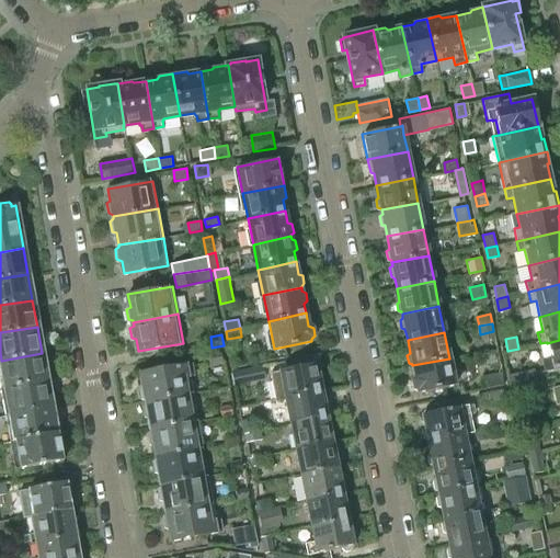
[(559,340),(547,343),(550,356),(547,357),(547,359),(541,360),(545,371),(559,366),(559,340)]
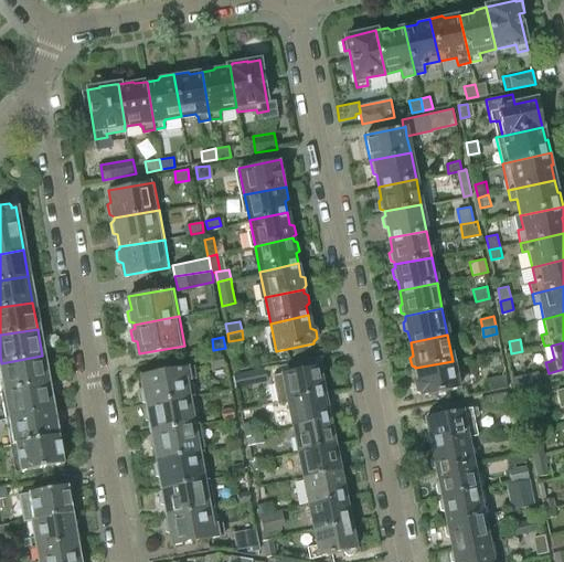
[(223,353),(211,356),(213,366),(224,363),(223,353)]
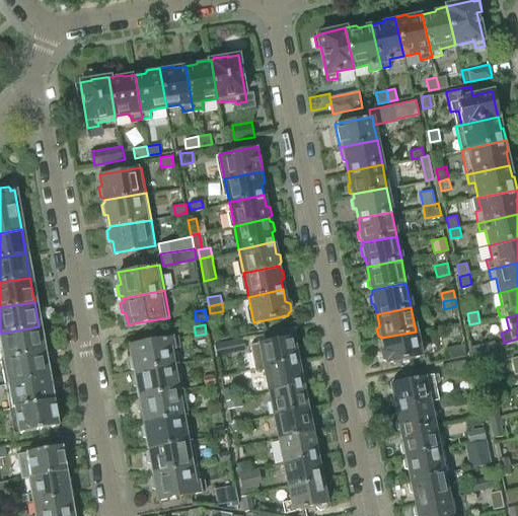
[(39,326),(1,334),(3,343),(0,343),(0,358),(5,358),(43,351),(39,326)]
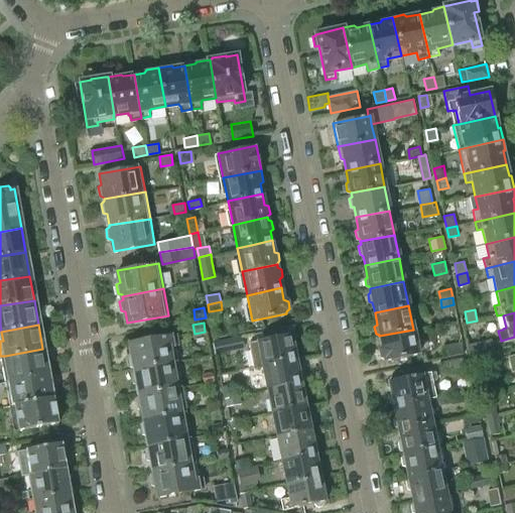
[(282,335),(249,342),(251,352),(259,351),(261,364),(295,356),(295,355),(297,353),(296,345),(292,343),(291,334),(290,332),(287,330),(284,331),(282,332),(282,335)]
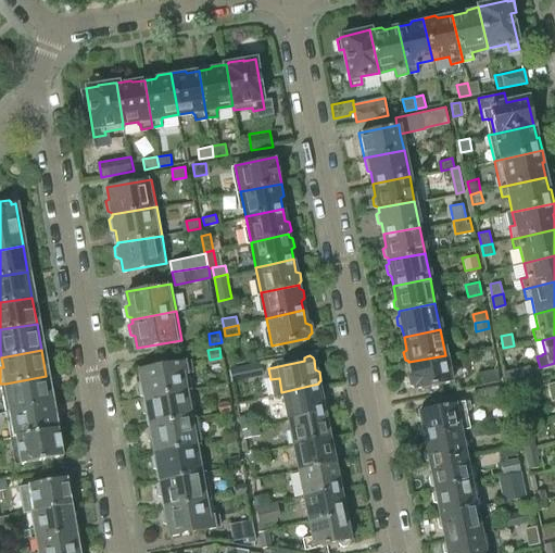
[(445,355),(408,362),(412,375),(408,377),(411,385),(414,386),(414,389),(451,381),(445,355)]
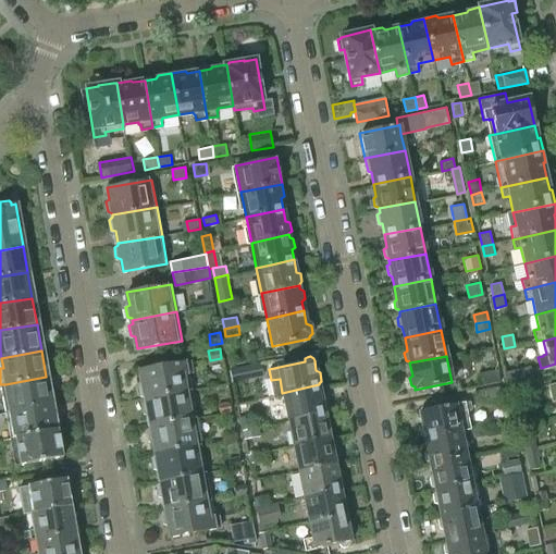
[(194,372),(192,359),(139,369),(141,380),(138,383),(140,393),(144,395),(145,396),(169,393),(188,390),(185,373),(192,372),(194,372)]
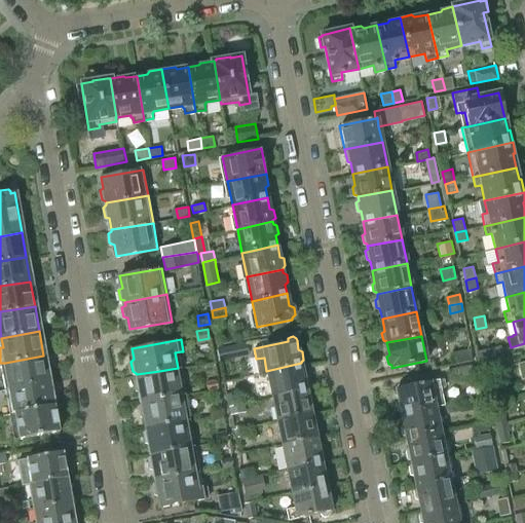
[(217,347),(219,360),(249,353),(247,341),(217,347)]
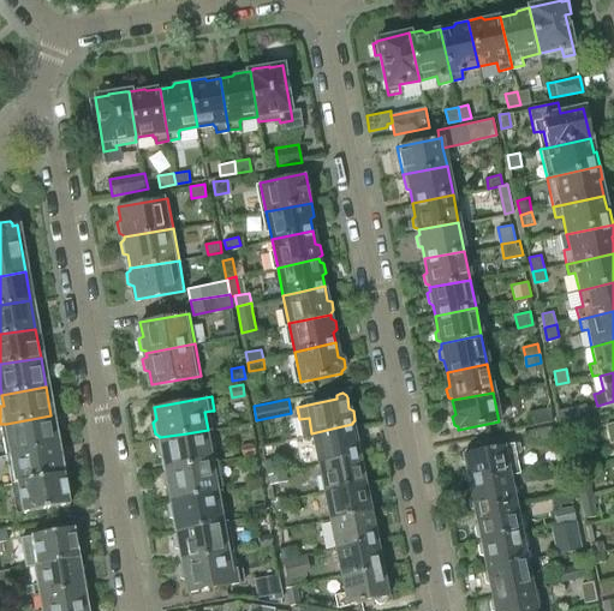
[(556,409),(560,426),(590,419),(585,403),(556,409)]
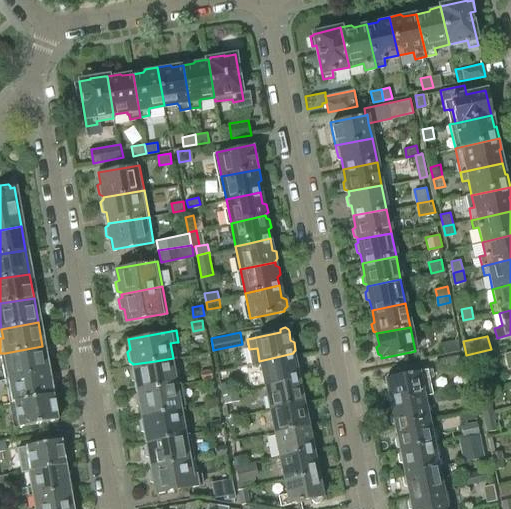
[(441,342),(443,353),(460,349),(458,338),(441,342)]
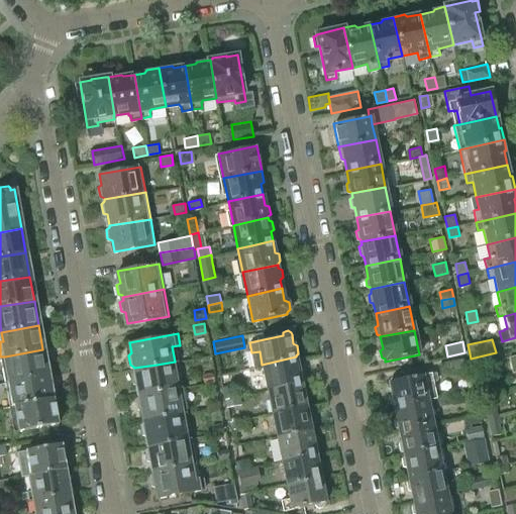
[(42,349),(5,356),(10,380),(46,374),(42,349)]
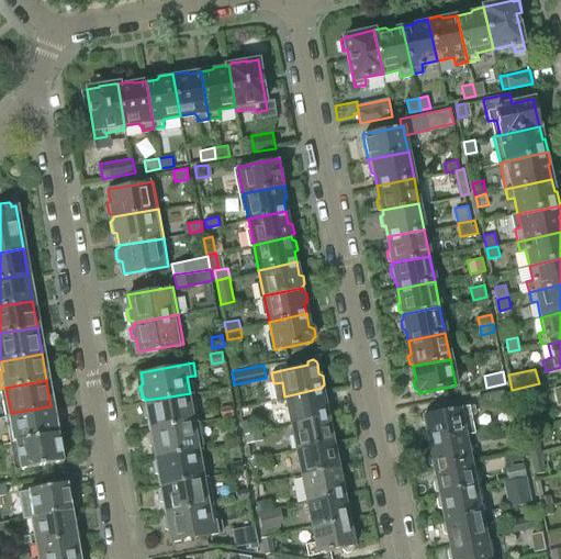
[(541,394),(539,383),(512,390),(514,401),(541,394)]
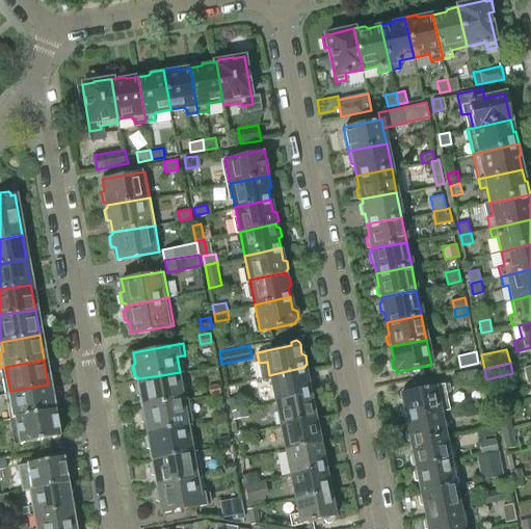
[(307,379),(304,367),(269,375),(274,399),(310,392),(309,390),(312,388),(311,380),(307,379)]
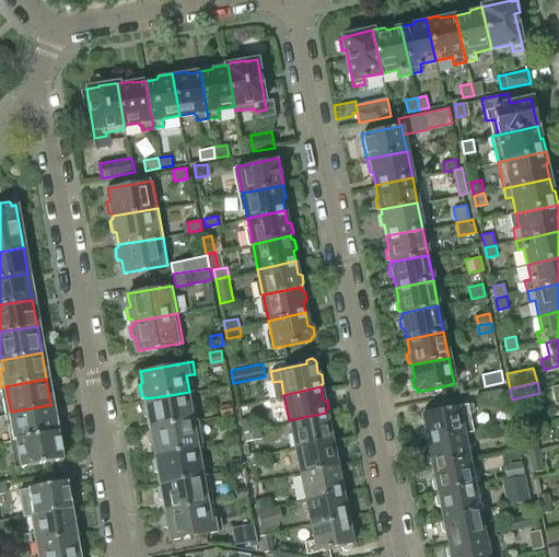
[(502,387),(476,393),(478,405),(508,398),(505,393),(502,387)]
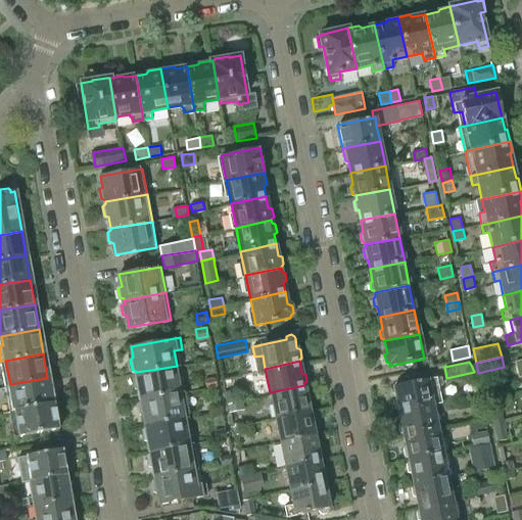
[(158,369),(136,372),(136,374),(133,377),(135,386),(138,388),(140,398),(147,397),(181,391),(177,366),(158,369)]
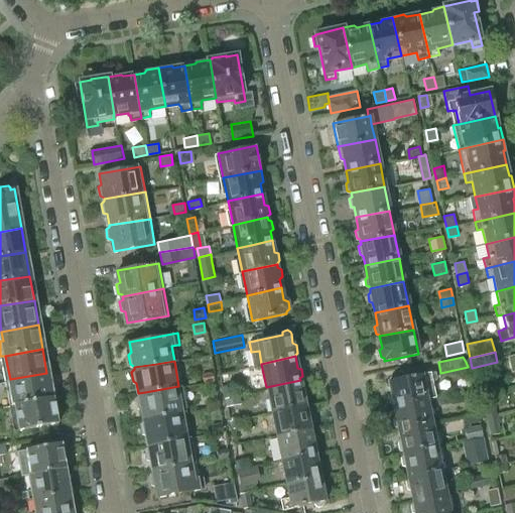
[(202,373),(204,382),(214,380),(213,371),(202,373)]
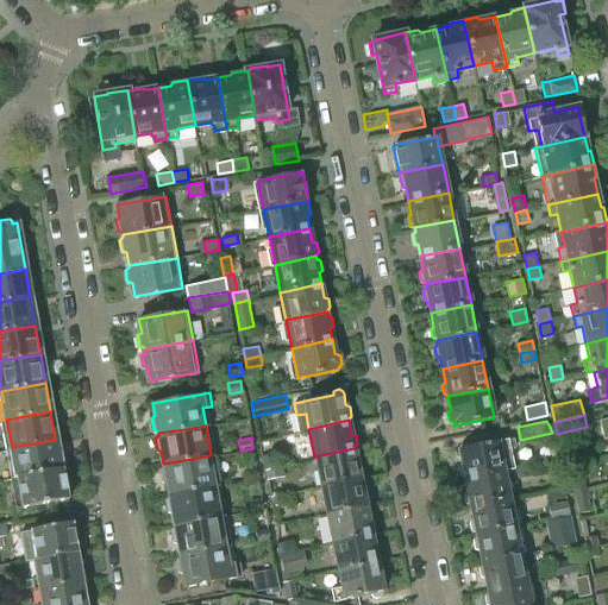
[(465,478),(503,471),(514,468),(511,451),(516,447),(514,438),(469,446),(468,443),(467,442),(463,442),(461,443),(459,445),(459,447),(462,461),(458,465),(459,472),(464,473),(465,478)]
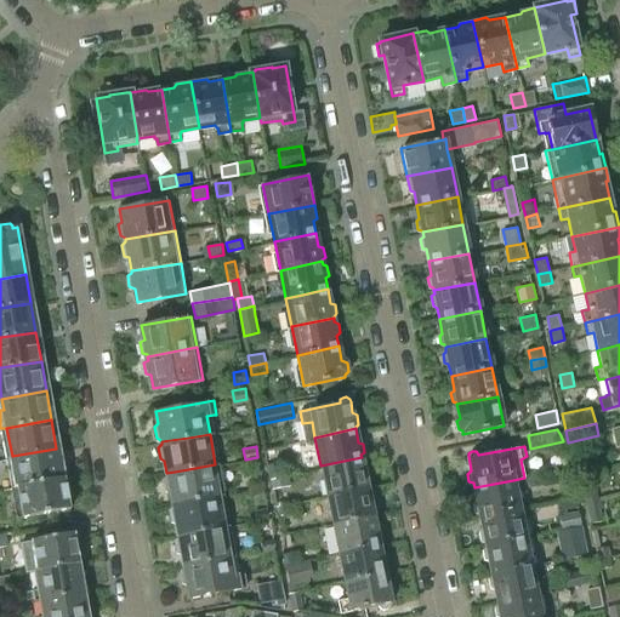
[(56,449),(12,456),(17,486),(62,479),(62,478),(56,449)]
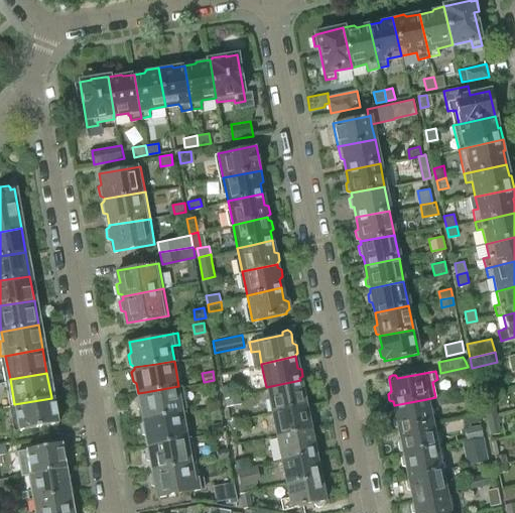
[(300,380),(266,387),(271,411),(304,403),(304,402),(307,399),(305,392),(302,391),(300,380)]
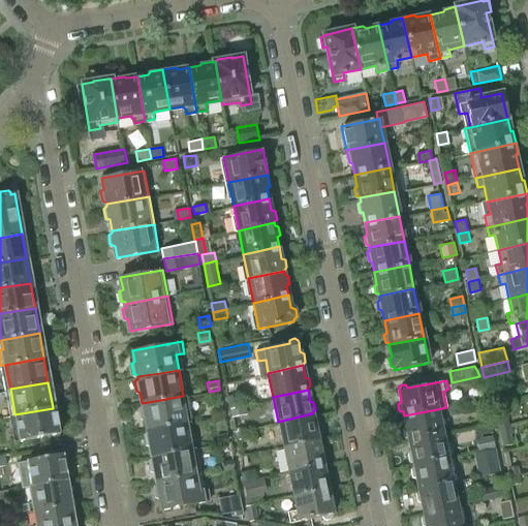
[(149,402),(142,403),(142,404),(138,407),(141,416),(145,418),(147,429),(188,422),(183,396),(149,402)]
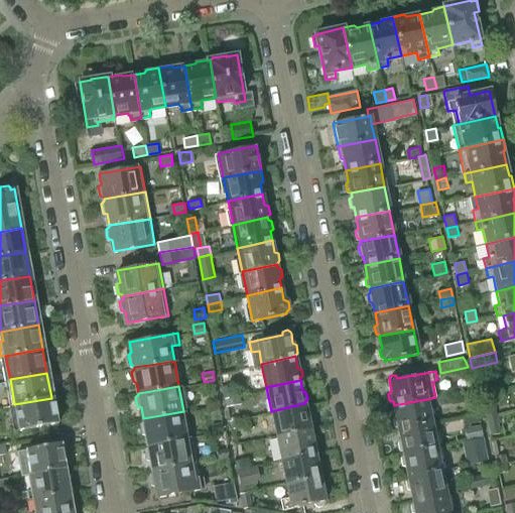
[(451,392),(438,394),(440,404),(453,402),(451,392)]
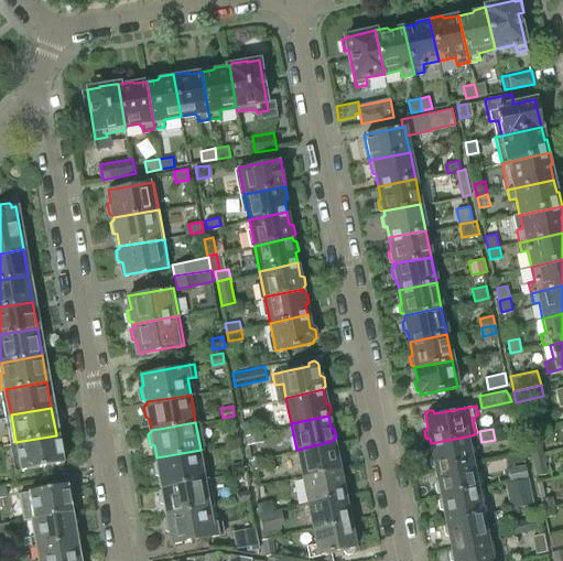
[(262,431),(246,434),(248,443),(264,441),(262,431)]
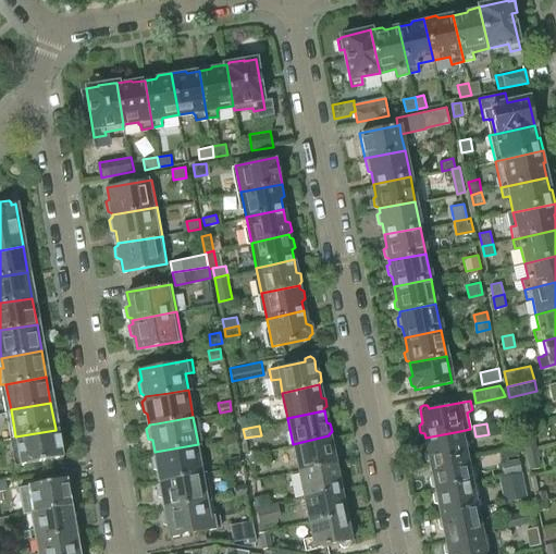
[(56,430),(15,436),(21,465),(63,456),(58,428),(56,429),(56,430)]
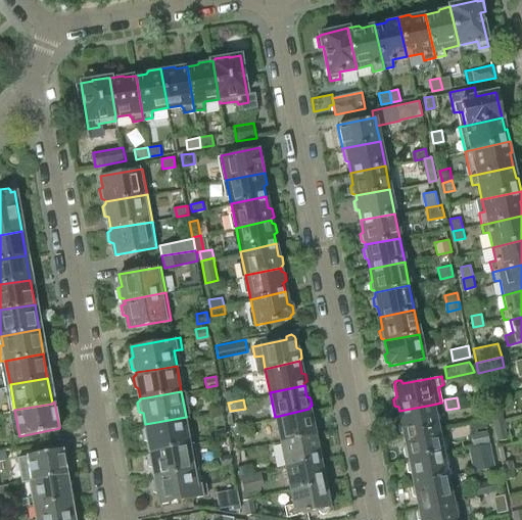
[(209,404),(211,414),(222,412),(220,402),(209,404)]
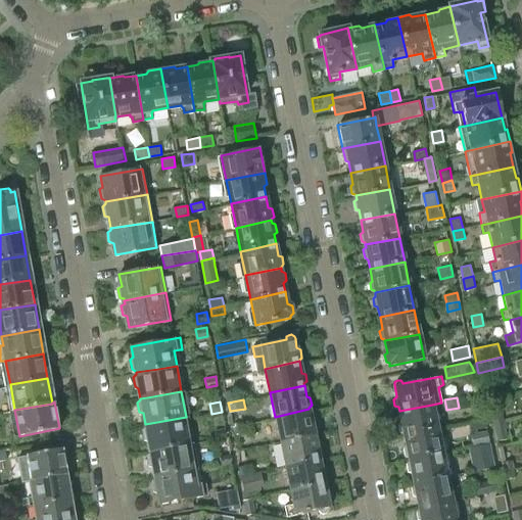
[(405,434),(437,428),(432,405),(399,411),(401,420),(398,423),(400,430),(404,432),(405,434)]
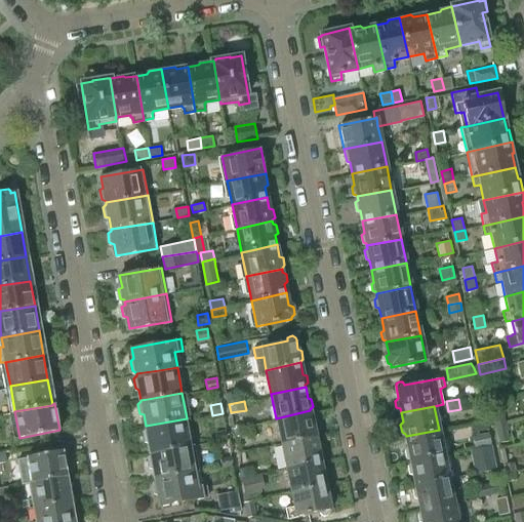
[(313,422),(310,410),(276,418),(281,443),(295,440),(315,435),(315,434),(318,431),(316,424),(313,422)]
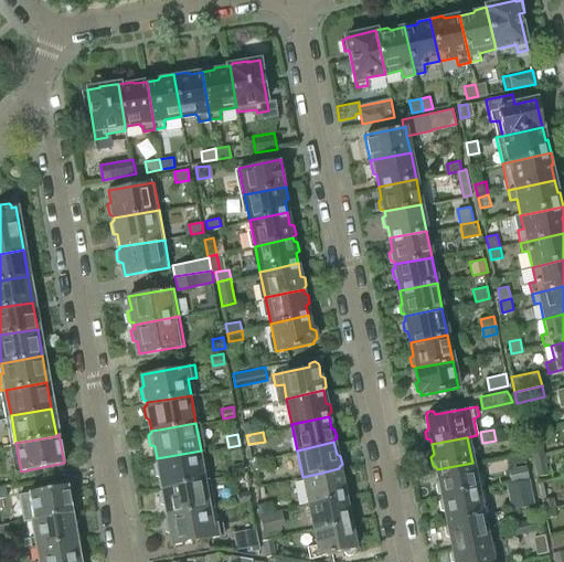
[(531,446),(532,456),(546,453),(544,453),(542,444),(531,446)]
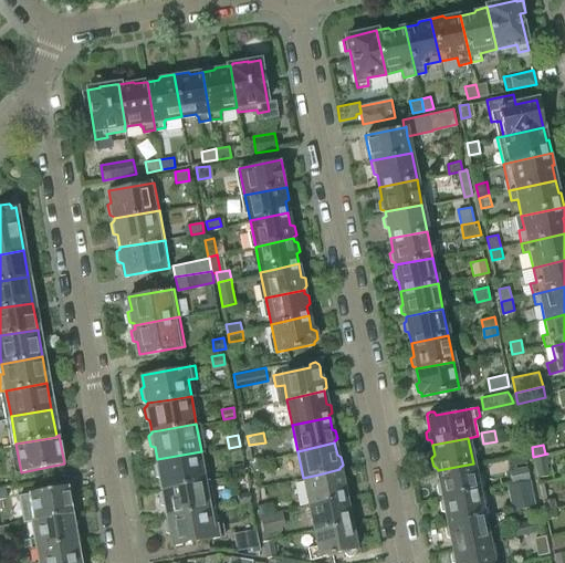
[(201,451),(157,459),(157,461),(154,465),(156,475),(159,477),(161,488),(198,481),(206,480),(206,479),(212,478),(210,469),(205,470),(201,451)]
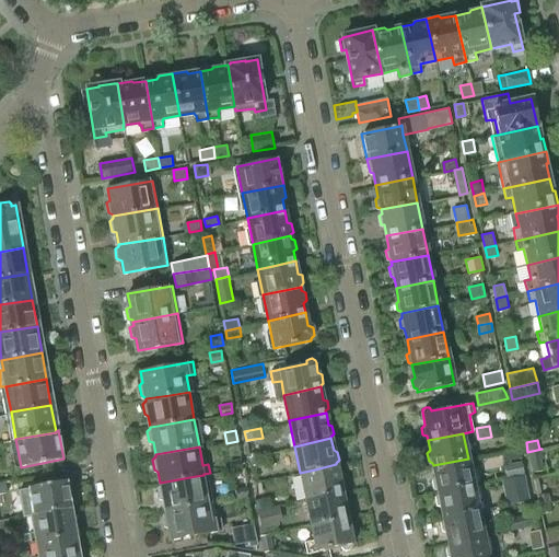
[(544,457),(542,449),(527,452),(532,471),(544,468),(540,457),(544,457)]
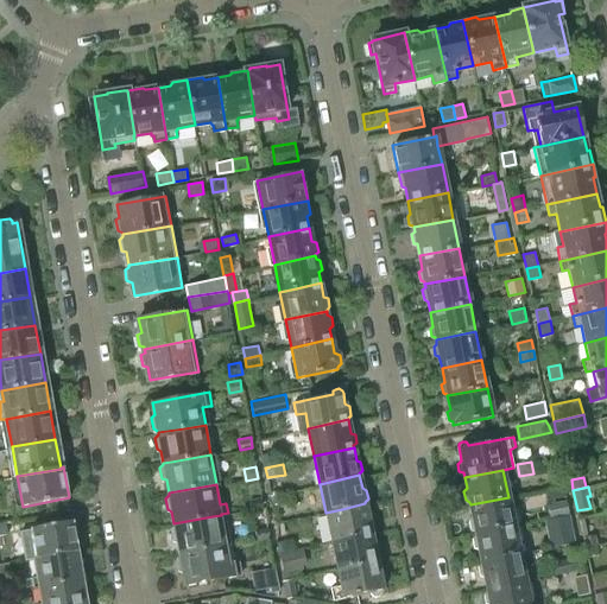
[(285,493),(270,495),(272,506),(288,502),(285,493)]
